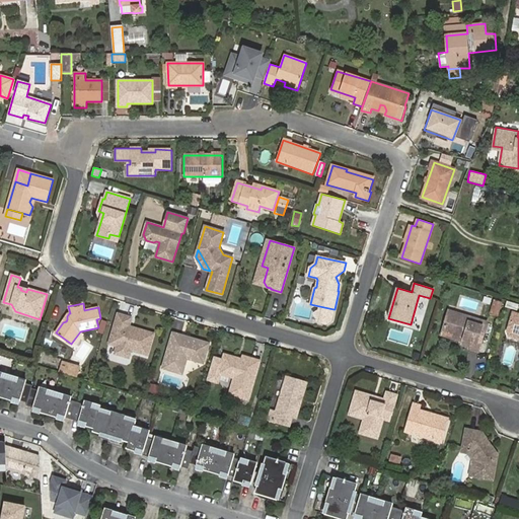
[(334,309),(319,306),(318,310),(313,313),(317,318),(316,320),(326,323),(331,319),(334,309)]
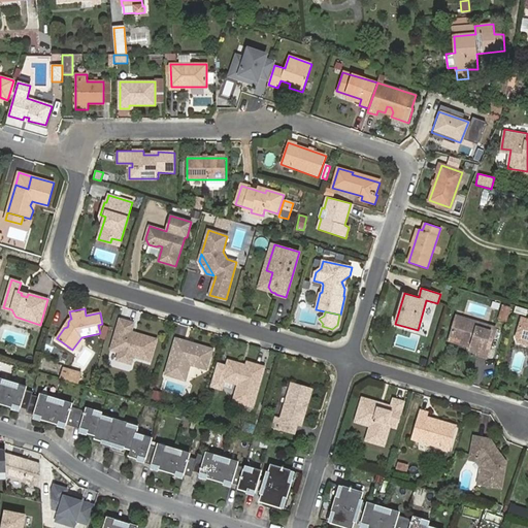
[(495,328),(457,316),(451,334),(460,337),(462,341),(471,344),(471,347),(470,349),(479,352),(479,355),(487,357),(495,328)]
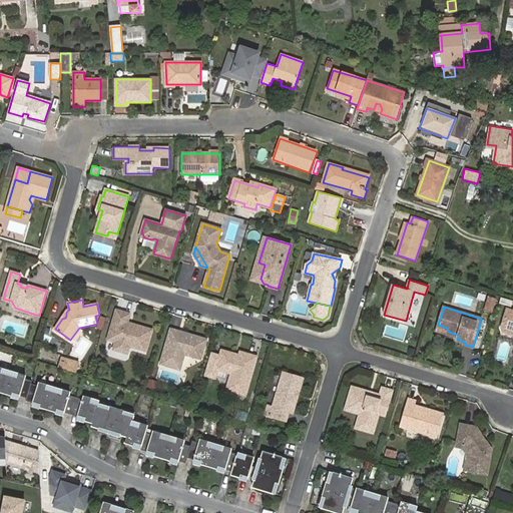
[(130,314),(116,310),(107,340),(116,343),(113,350),(127,354),(130,347),(146,351),(152,330),(128,323),(130,314)]
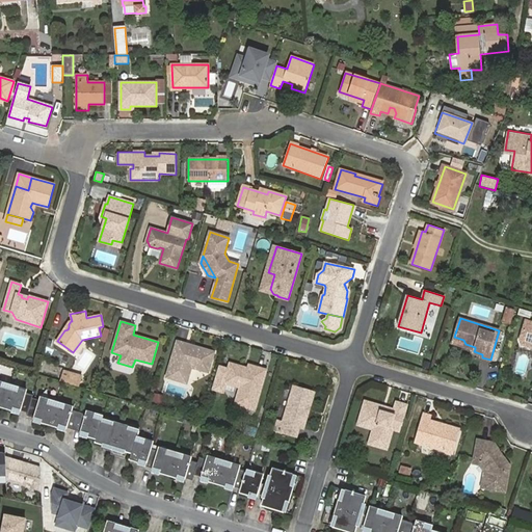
[(521,340),(531,342),(531,322),(526,321),(521,340)]
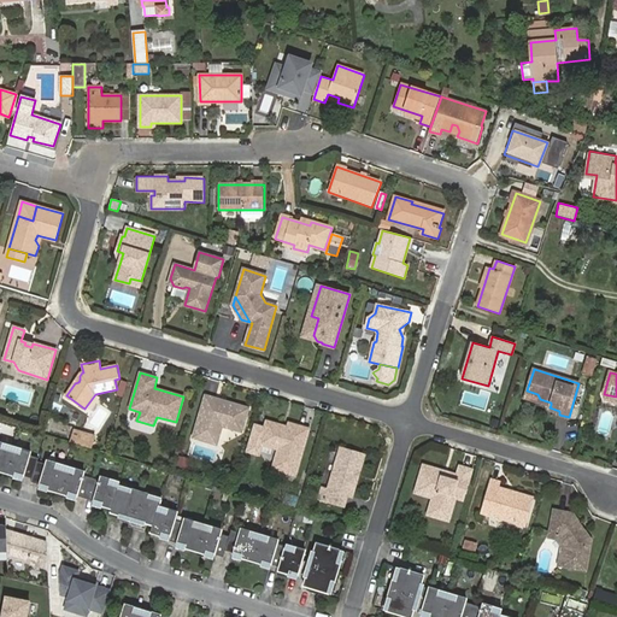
[(538,394),(527,391),(526,398),(551,405),(551,403),(540,399),(538,394)]
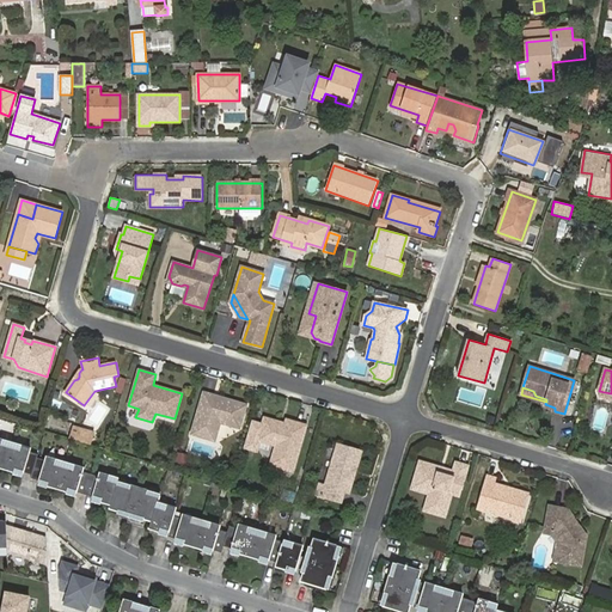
[(191,434),(210,440),(216,436),(221,423),(240,428),(248,405),(220,397),(216,399),(213,398),(214,396),(204,392),(191,434)]
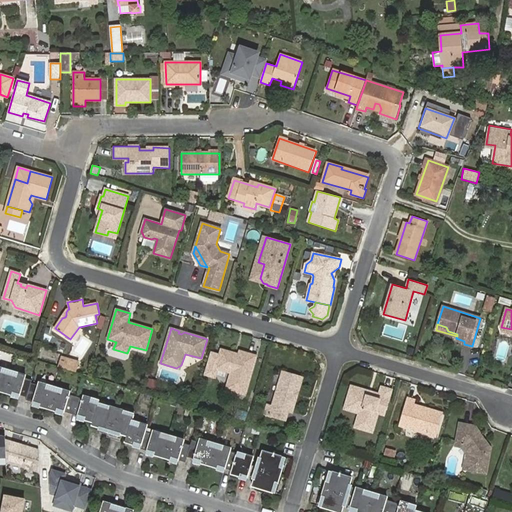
[(245,394),(256,356),(240,352),(239,357),(234,356),(232,353),(222,350),(217,368),(232,373),(227,389),(245,394)]
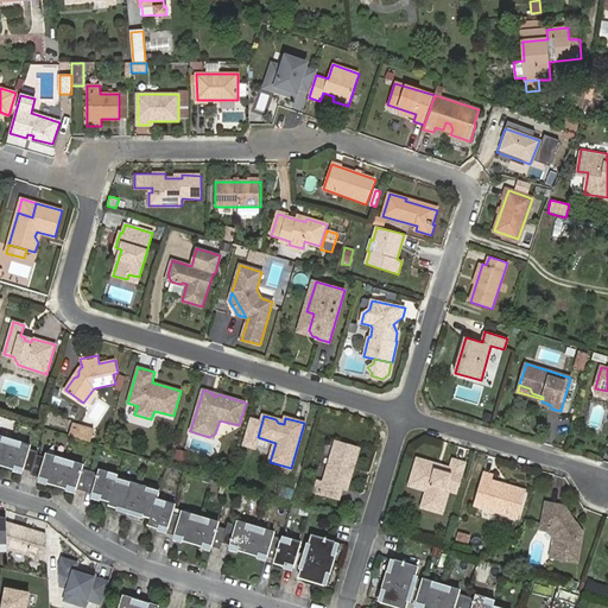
[(70,423),(65,436),(86,442),(89,428),(70,423)]
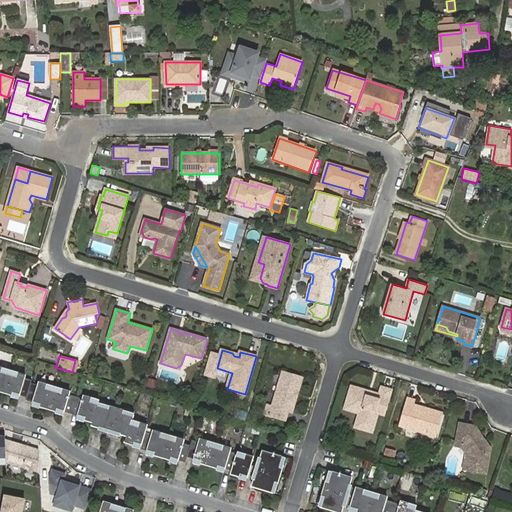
[(0,391),(19,397),(20,395),(34,399),(33,401),(64,411),(64,409),(78,413),(77,415),(93,419),(92,423),(127,433),(125,442),(140,447),(139,448),(147,451),(146,452),(177,461),(177,460),(184,462),(186,456),(193,459),(193,460),(223,469),(224,468),(231,470),(230,473),(245,478),(252,456),(237,451),(236,453),(229,450),(230,448),(199,438),(198,441),(191,439),(190,444),(182,442),(183,439),(153,430),(152,433),(145,431),(147,424),(131,420),(134,412),(124,409),(124,407),(109,403),(109,404),(99,401),(100,397),(84,393),(83,396),(69,391),(70,388),(40,379),(39,382),(25,378),(26,375),(0,367),(0,391)]
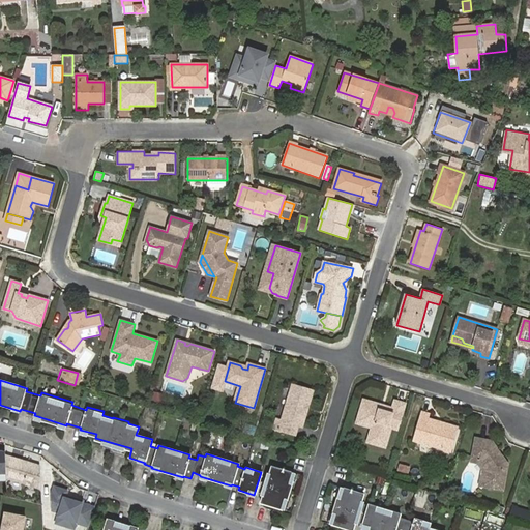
[(313,391),(293,385),(280,430),(295,435),(298,425),(302,427),(306,412),(303,411),(305,405),(308,406),(313,391)]
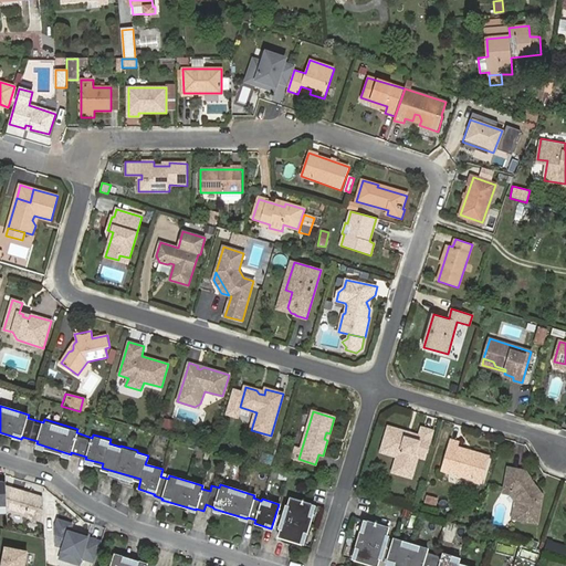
[(418,457),(425,458),(432,431),(422,428),(420,437),(389,428),(381,452),(398,457),(394,472),(411,478),(418,457)]
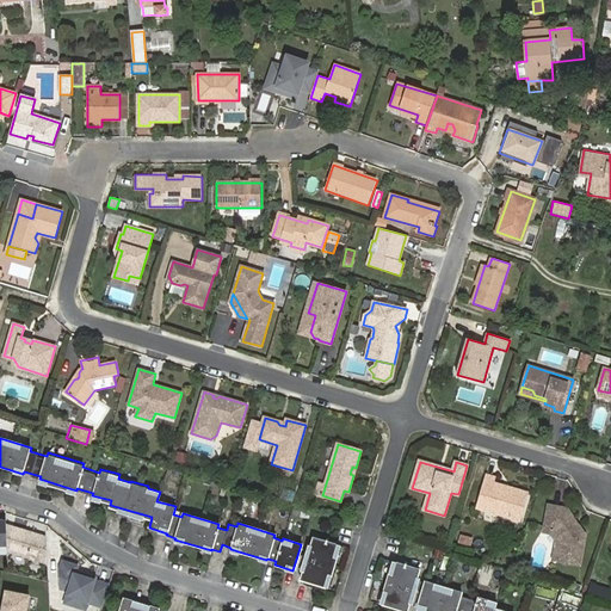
[(520,522),(529,493),(494,482),(495,477),(486,474),(476,508),(520,522)]
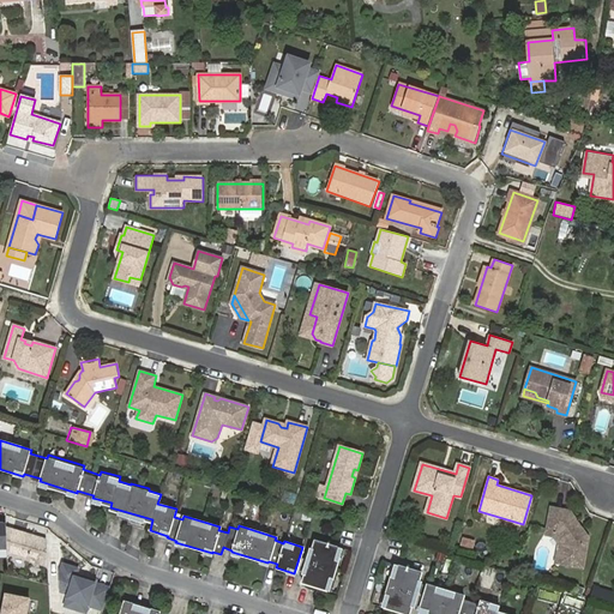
[(280,500),(293,505),(296,494),(282,491),(280,500)]
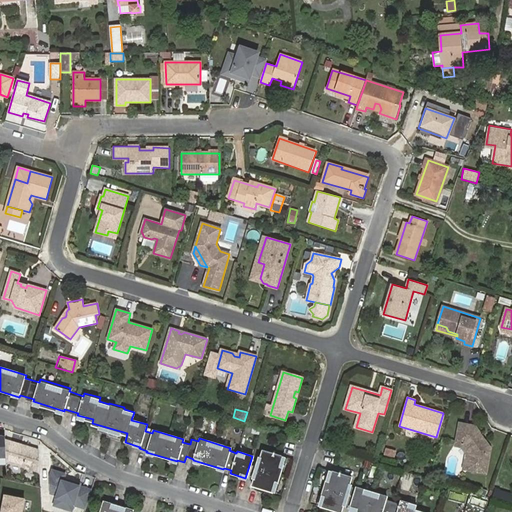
[(486,473),(490,448),(475,426),(460,423),(456,442),(464,444),(471,453),(468,470),(486,473)]
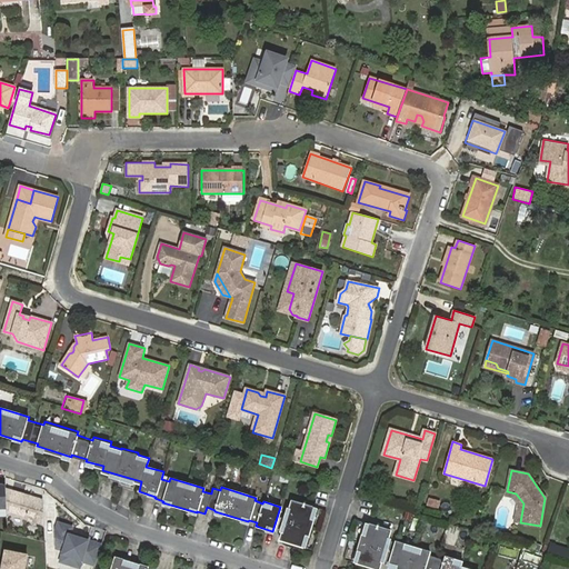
[(41,498),(3,487),(6,510),(6,515),(43,526),(41,498)]
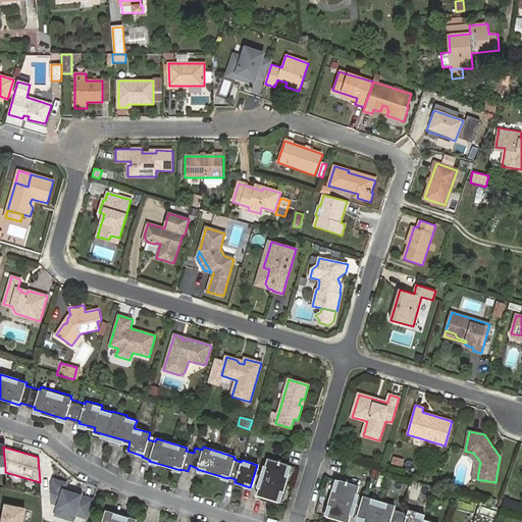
[(290,466),(268,460),(257,496),(278,502),(281,491),(283,492),(289,477),(285,476),(290,466)]
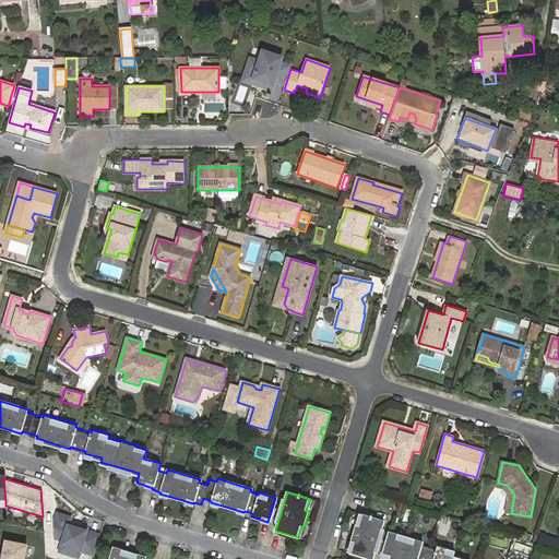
[(72,518),(56,512),(51,526),(61,531),(57,545),(59,546),(57,552),(76,558),(80,551),(92,556),(99,534),(70,524),(72,518)]
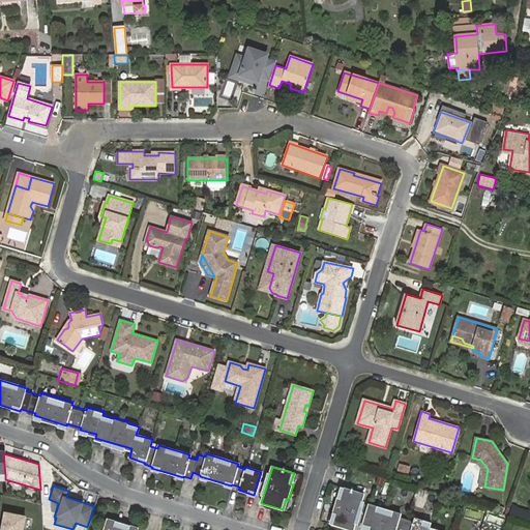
[(350,529),(354,529),(364,495),(344,488),(341,498),(339,498),(333,513),(335,514),(332,525),(350,529)]
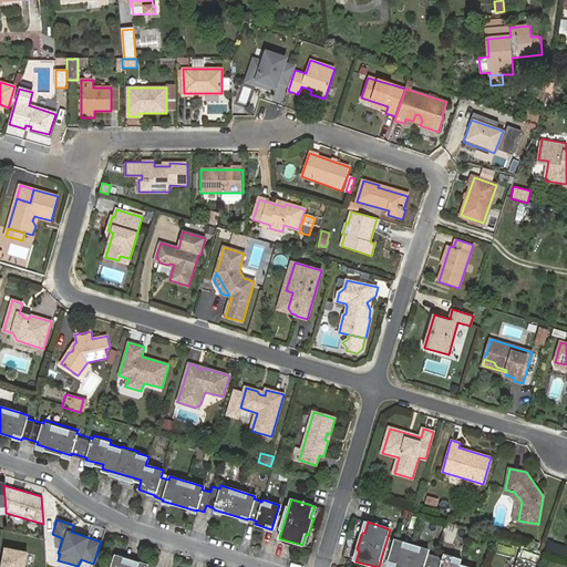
[(430,549),(395,539),(388,564),(398,566),(467,566),(461,565),(462,559),(444,554),(444,557),(429,553),(430,549)]
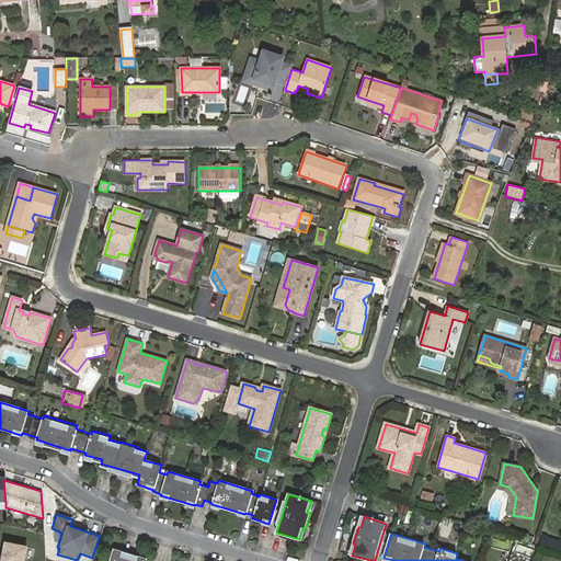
[(538,545),(560,551),(560,546),(560,540),(540,535),(538,545)]
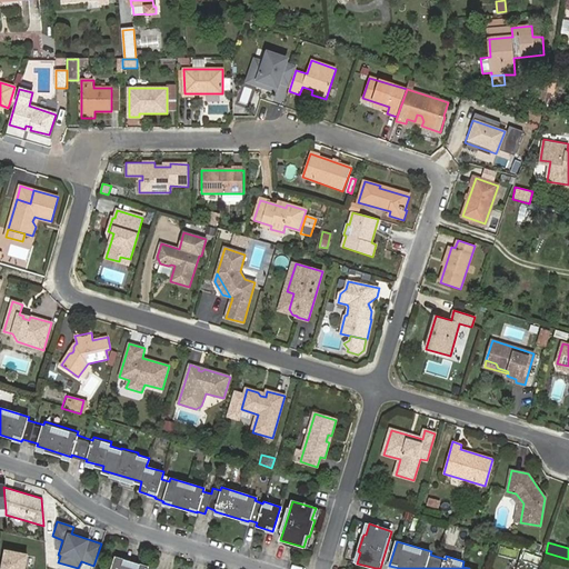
[(499,546),(497,553),(517,558),(519,550),(499,546)]
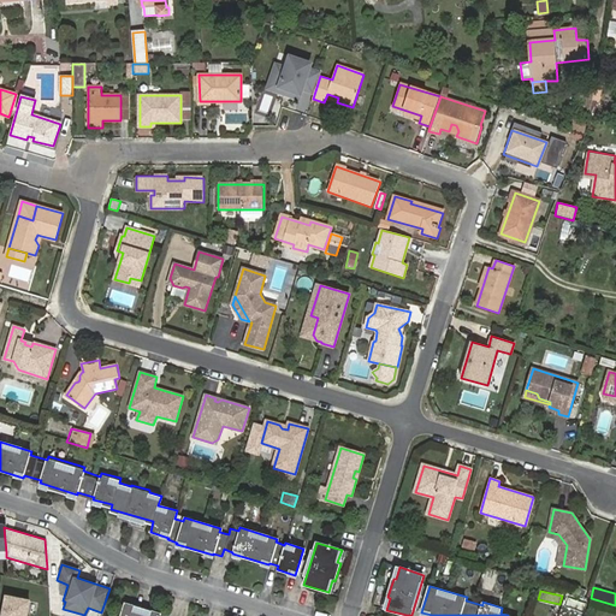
[(24,615),(28,599),(4,594),(0,610),(0,615),(24,615)]
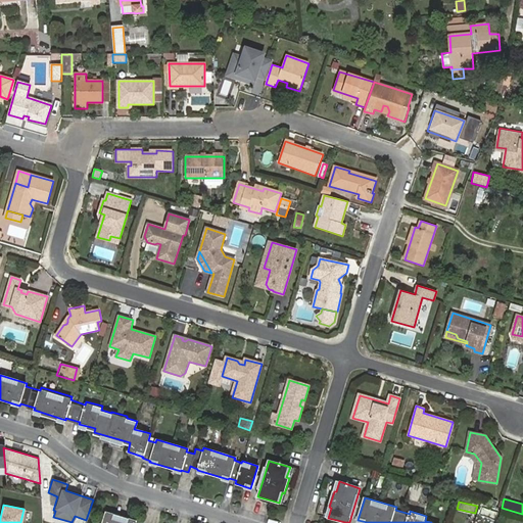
[(134,522),(135,520),(105,511),(100,522),(134,522)]
